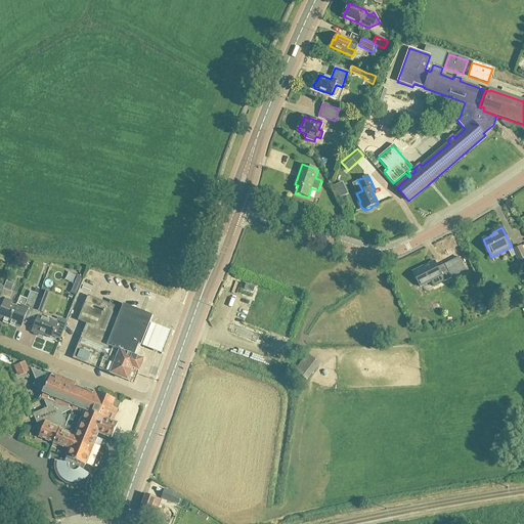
[(519,262),(523,259),(523,251),(521,246),(513,250),(519,262)]
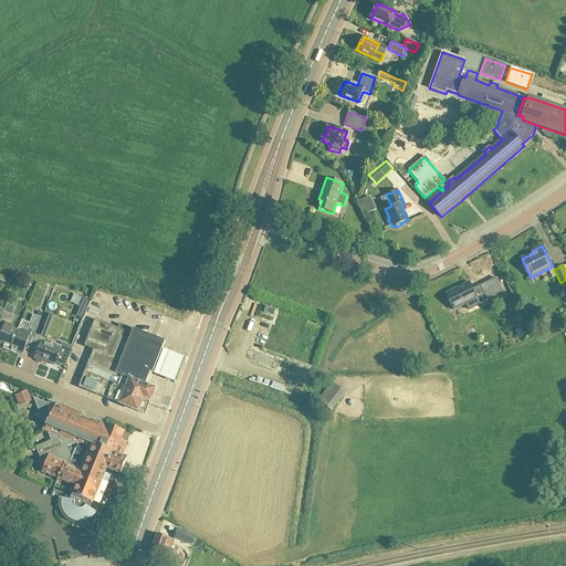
[(469,282),(446,294),(454,310),(456,308),(467,303),(470,310),(480,304),(488,301),(486,297),(480,286),(473,290),(469,282)]
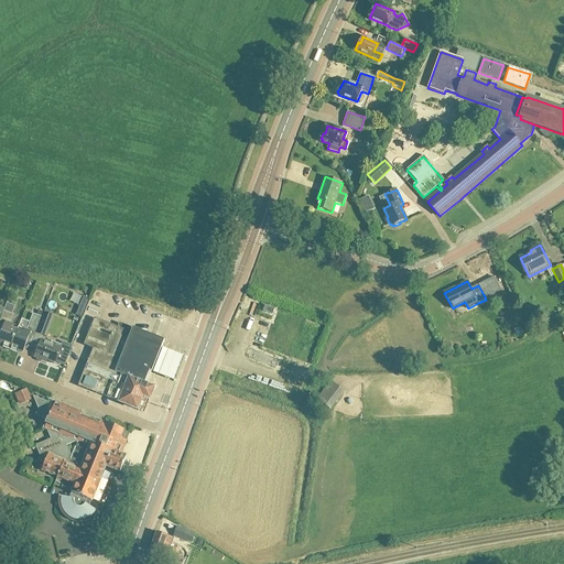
[(26,331),(18,327),(10,348),(23,353),(25,346),(31,348),(36,333),(44,312),(39,310),(38,315),(33,314),(26,331)]
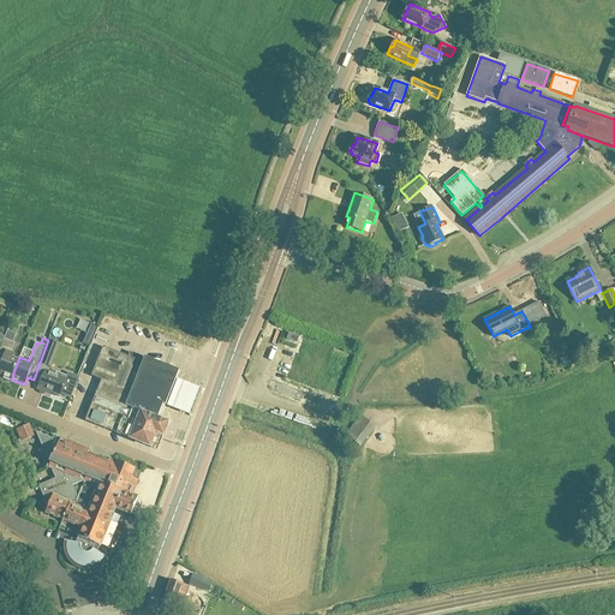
[(264,352),(270,352),(269,345),(274,344),(273,338),(262,339),(264,352)]
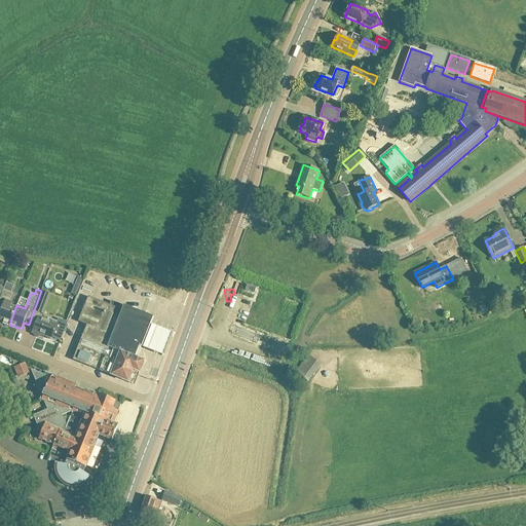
[(0,314),(0,320),(9,325),(16,305),(9,302),(12,294),(3,290),(3,291),(0,298),(0,311),(1,312),(0,314)]
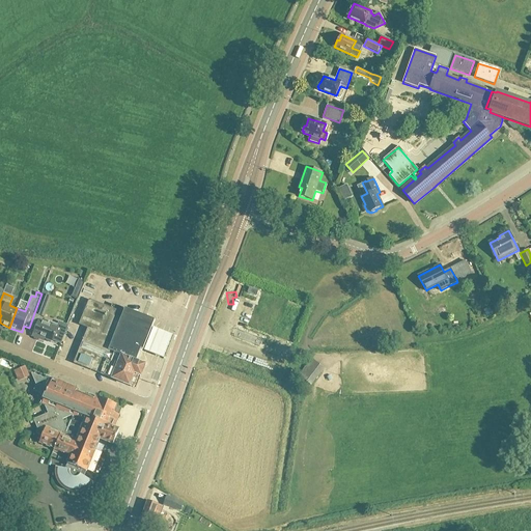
[(42,294),(34,313),(44,317),(52,298),(42,294)]
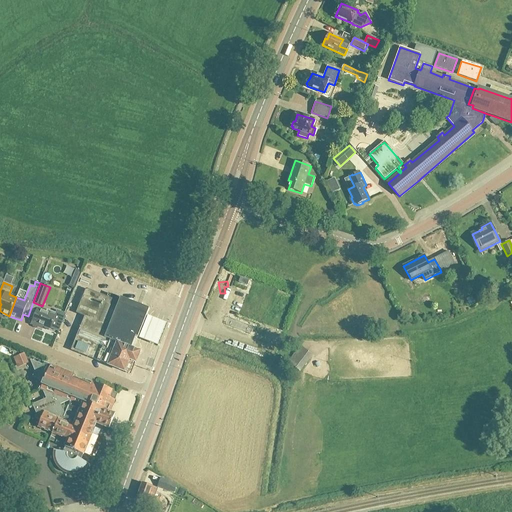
[(71,350),(129,374),(134,363),(135,363),(140,352),(131,349),(136,337),(138,338),(139,334),(147,313),(149,309),(121,298),(120,298),(109,293),(107,297),(86,289),(76,313),(85,317),(71,350)]
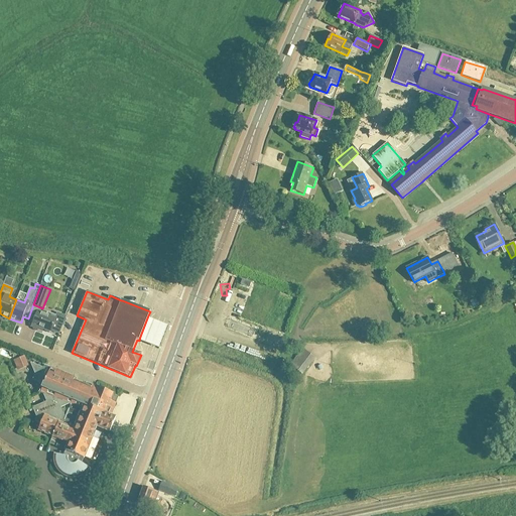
[(229,298),(219,300),(221,309),(230,307),(229,298)]
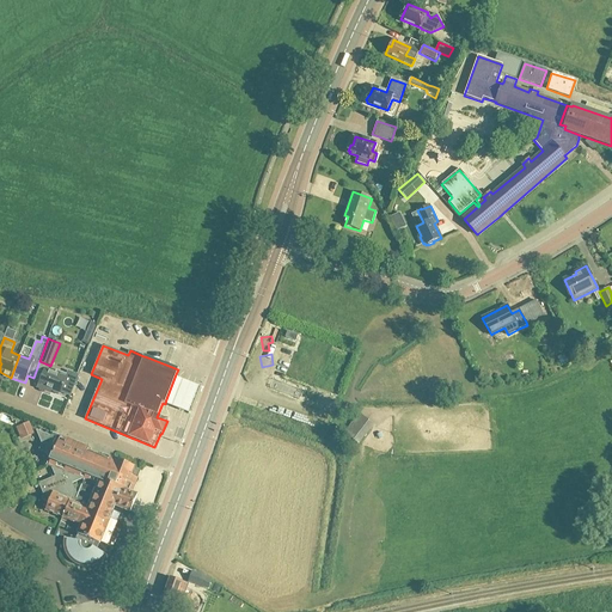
[(44,369),(37,387),(47,391),(48,389),(69,396),(77,375),(68,372),(67,374),(56,371),(55,374),(44,369)]
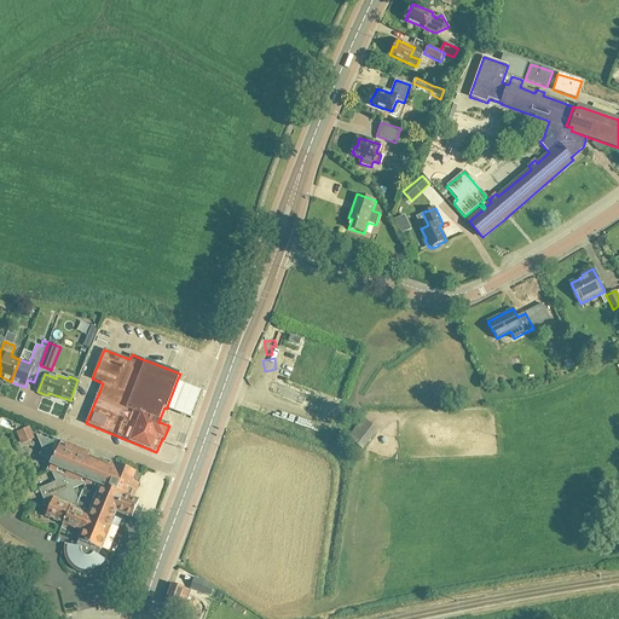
[(201,388),(178,379),(168,404),(191,414),(201,388)]
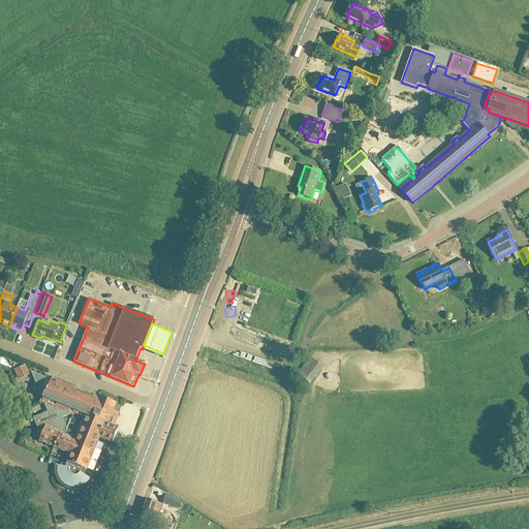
[(271,346),(275,338),(265,334),(261,342),(271,346)]
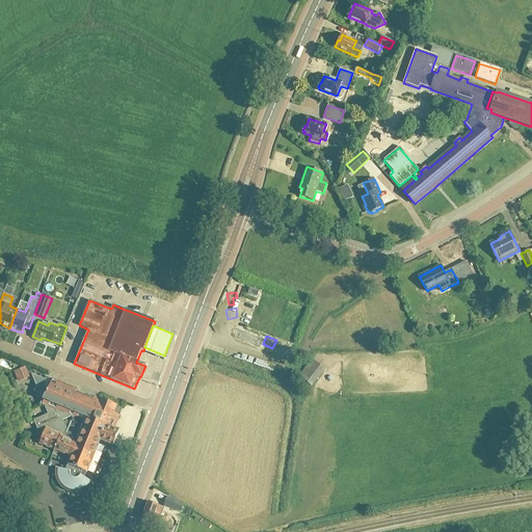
[(306,381),(310,384),(312,387),(324,369),(314,361),(310,366),(300,378),(306,382),(306,381)]
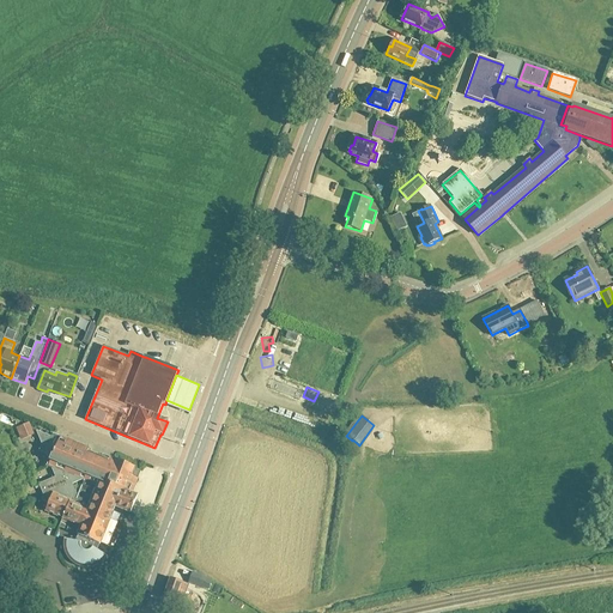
[(20,439),(35,435),(30,423),(17,429),(20,439)]
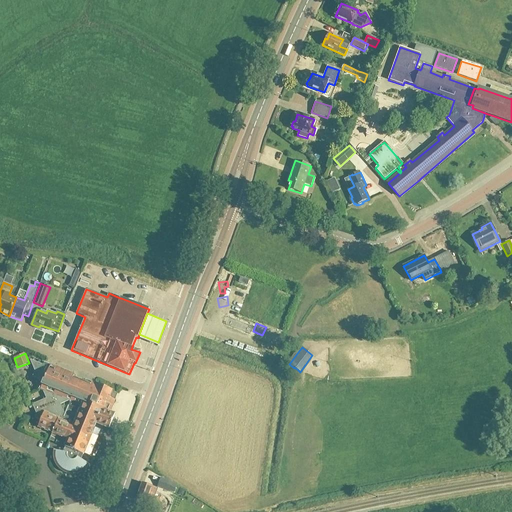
[(59,436),(68,440),(65,448),(63,452),(54,450),(53,451),(56,451),(56,456),(57,461),(60,466),(64,469),(69,471),(74,472),(79,471),(83,468),(87,464),(89,465),(81,460),(83,455),(92,433),(98,436),(100,430),(94,428),(96,423),(109,429),(110,427),(112,426),(113,424),(112,422),(115,415),(109,412),(115,400),(110,398),(113,391),(96,384),(95,386),(77,379),(77,378),(74,373),(72,374),(71,373),(71,374),(45,363),(44,365),(31,360),(30,360),(35,371),(33,377),(38,379),(41,387),(41,388),(42,389),(46,399),(33,405),(37,414),(36,414),(35,418),(41,420),(38,427),(53,433),(50,440),(57,443),(59,436)]
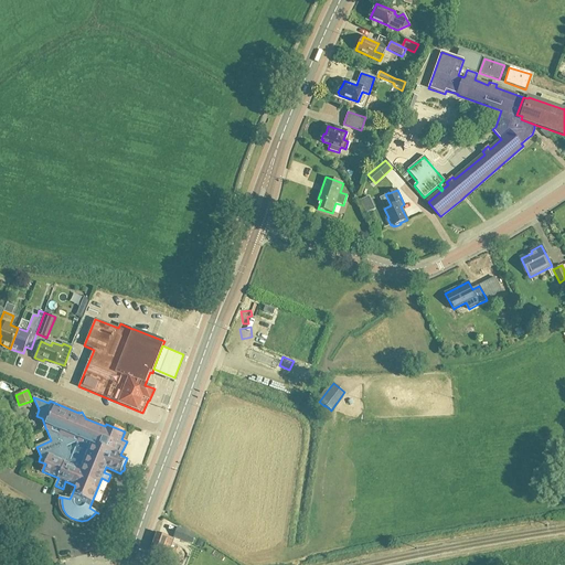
[(192,544),(194,536),(185,531),(178,528),(174,537),(192,544)]
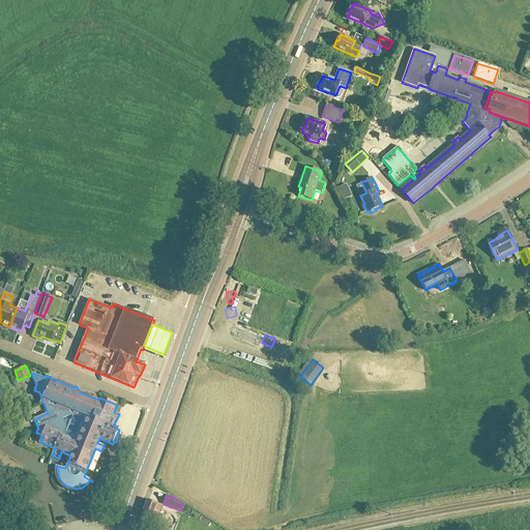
[(141,518),(156,523),(163,506),(147,500),(141,518)]
